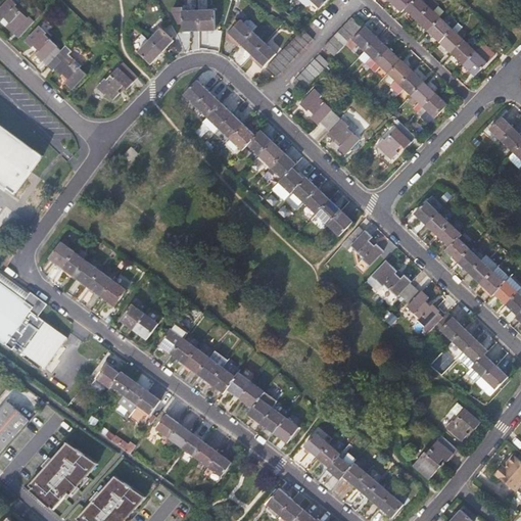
[(5,26),(11,32),(25,18),(12,6),(13,5),(7,0),(4,0),(0,4),(0,17),(0,18),(2,16),(7,21),(5,26)]
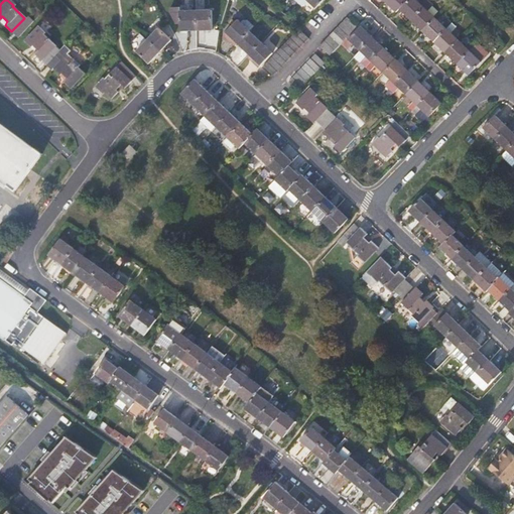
[(382,0),(394,11),(397,7),(404,0),(382,0)]
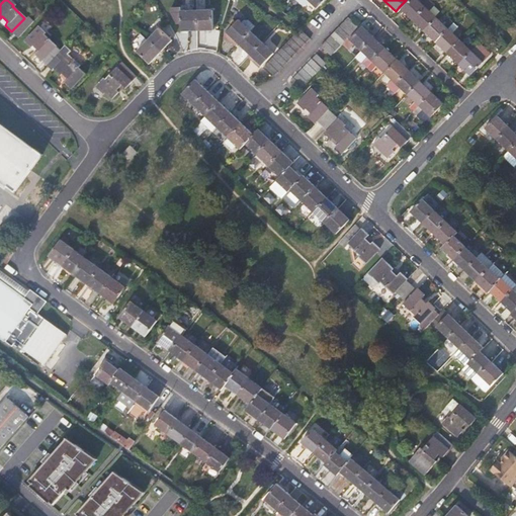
[(421,0),(420,2),(417,0),(406,0),(399,7),(411,19),(429,0),(428,0),(421,0)]
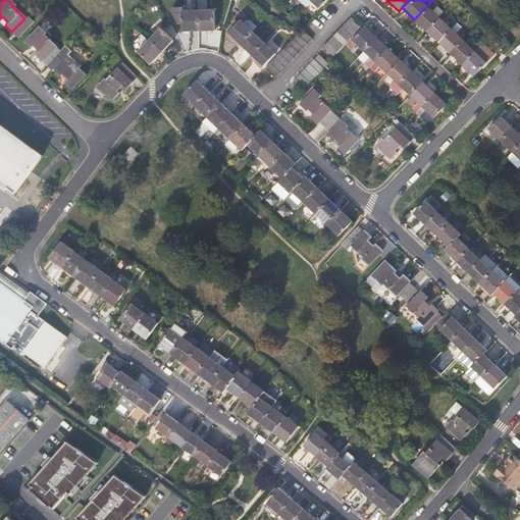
[(439,18),(437,16),(444,11),(436,4),(432,0),(414,19),(426,31),(439,18)]
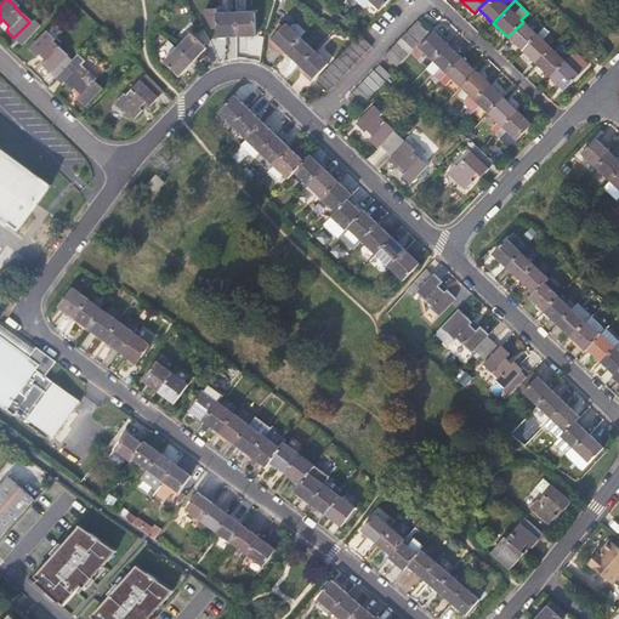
[(217,34),(237,34),(237,11),(217,11),(217,6),(206,7),(206,12),(215,26),(217,26),(217,34)]
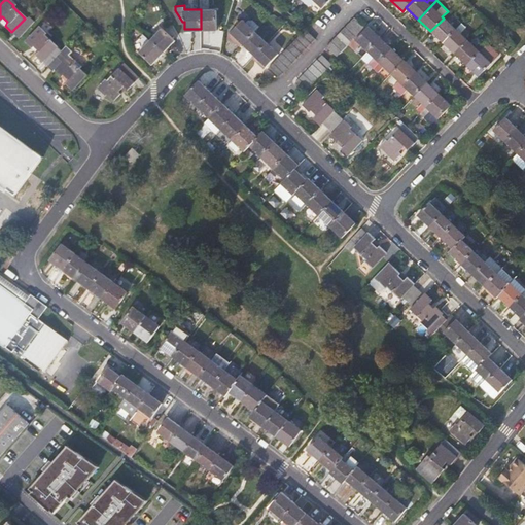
[(216,8),(201,9),(201,29),(217,28),(216,8)]
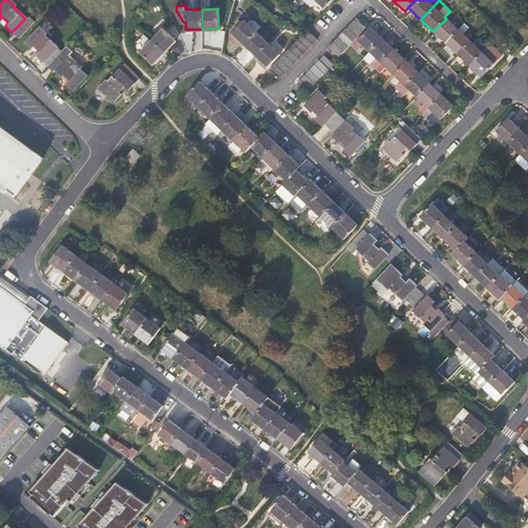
[(351,23),(361,32),(367,28),(356,18),(351,23)]
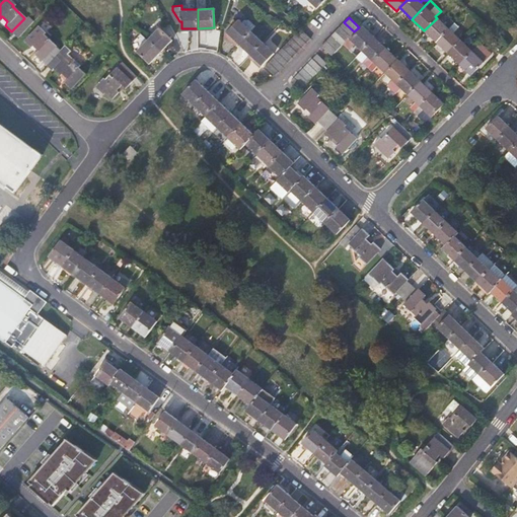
[(444,25),(437,18),(424,30),(436,43),(453,23),(450,20),(444,25)]
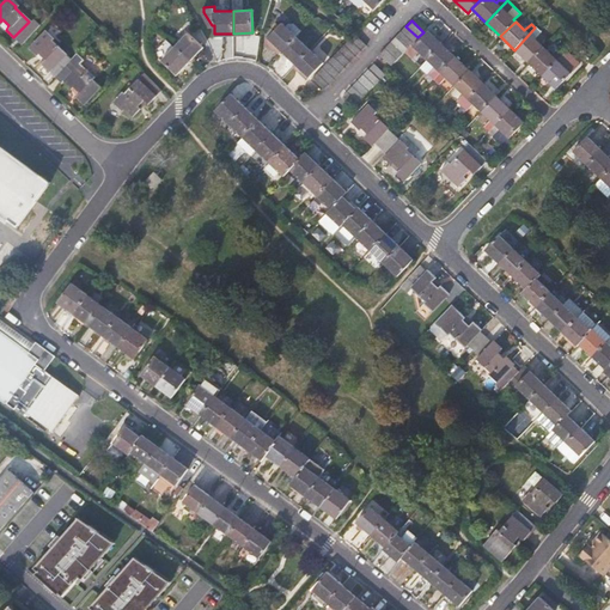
[(268,38),(282,52),(297,36),(282,23),(268,38)]
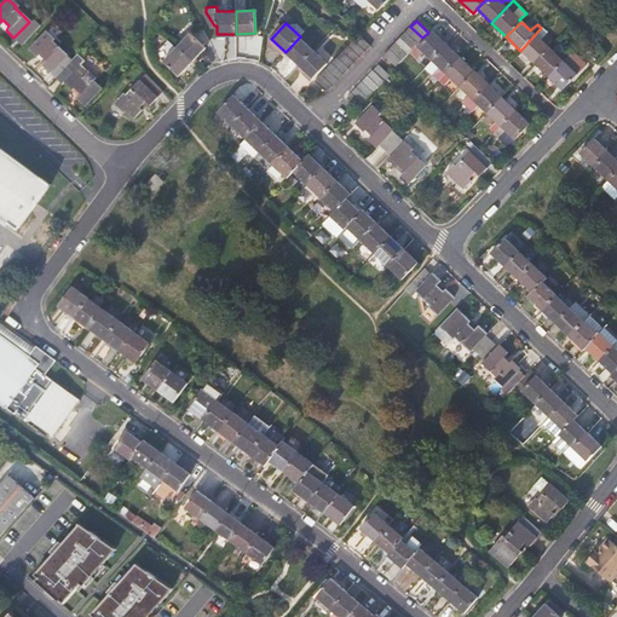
[(21,41),(33,53),(35,55),(38,52),(44,58),(40,63),(47,70),(51,68),(57,74),(69,59),(48,40),(51,39),(47,35),(35,24),(21,41)]
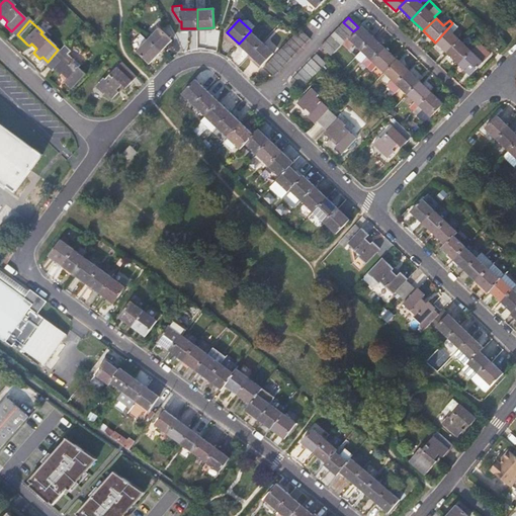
[(349,36),(353,31),(343,22),(339,26),(349,36)]
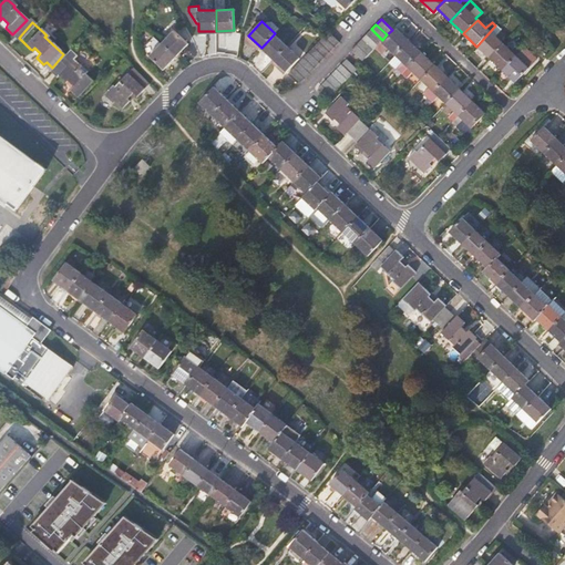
[(500,30),(495,26),(476,47),(489,59),(503,43),(494,36),(500,30)]
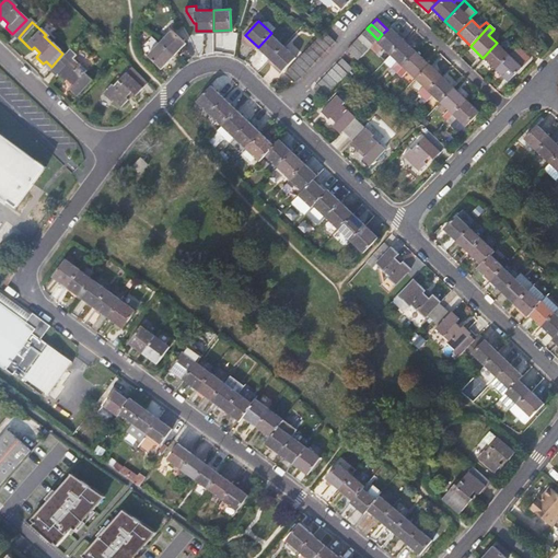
[(172,27),(160,41),(173,54),(185,41),(172,27)]
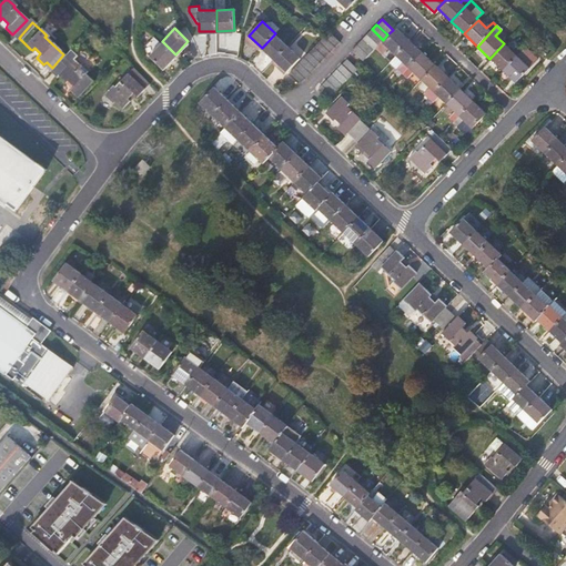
[(377,46),(383,40),(372,29),(367,34),(377,46)]
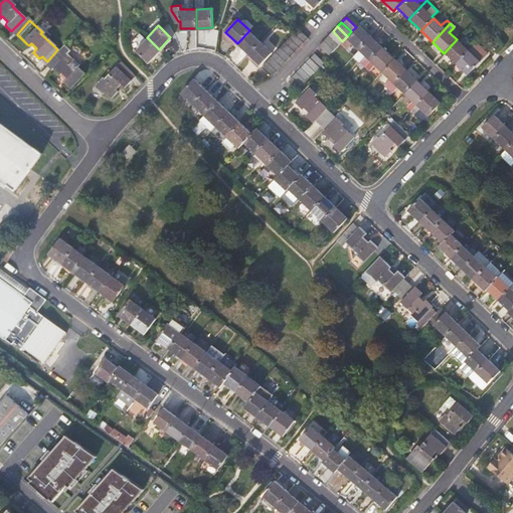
[(352,43),(359,50),(372,37),(360,26),(343,44),(347,48),(352,43)]
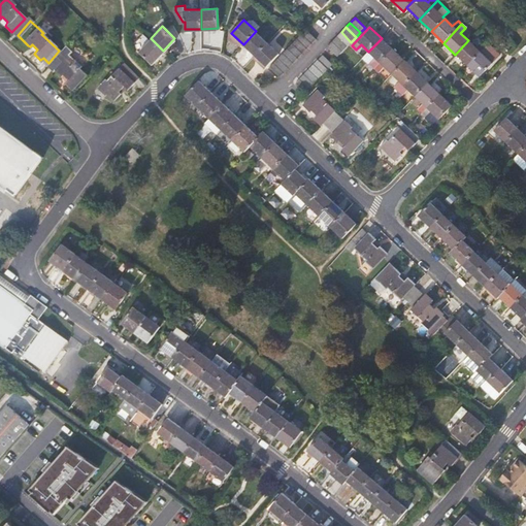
[(305,30),(300,35),(311,44),(316,39),(305,30)]
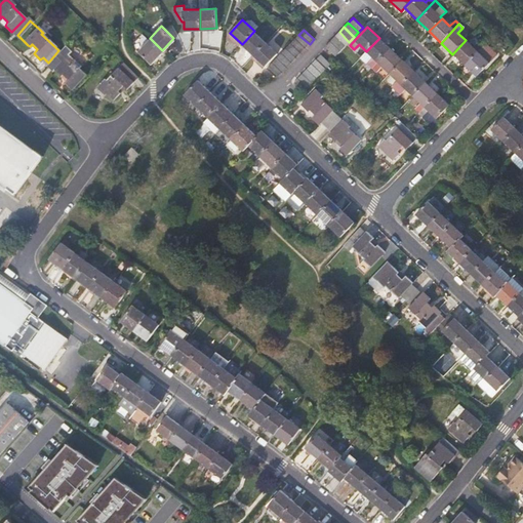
[(242,44),(253,54),(266,42),(254,31),(242,44)]
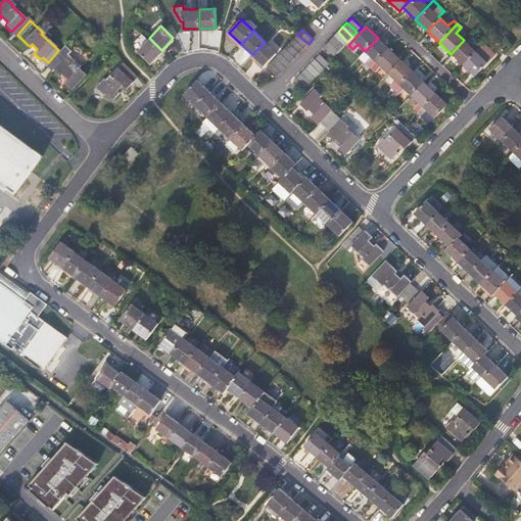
[(342,46),(347,42),(338,32),(333,37),(342,46)]
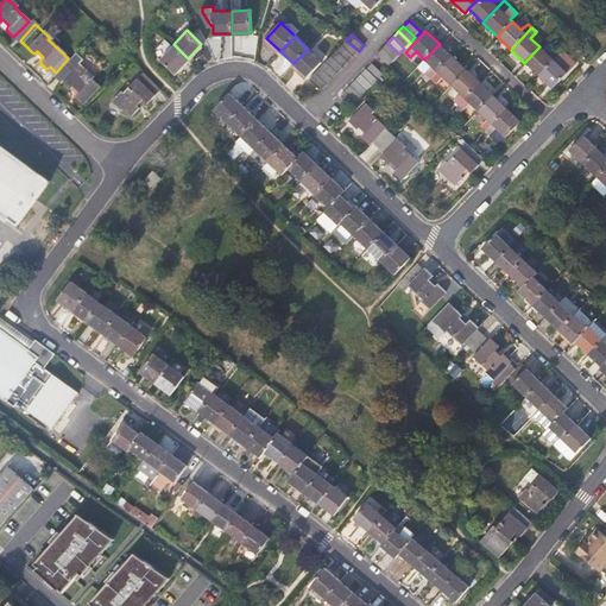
[(353,57),(359,51),(346,40),(341,45),(353,57)]
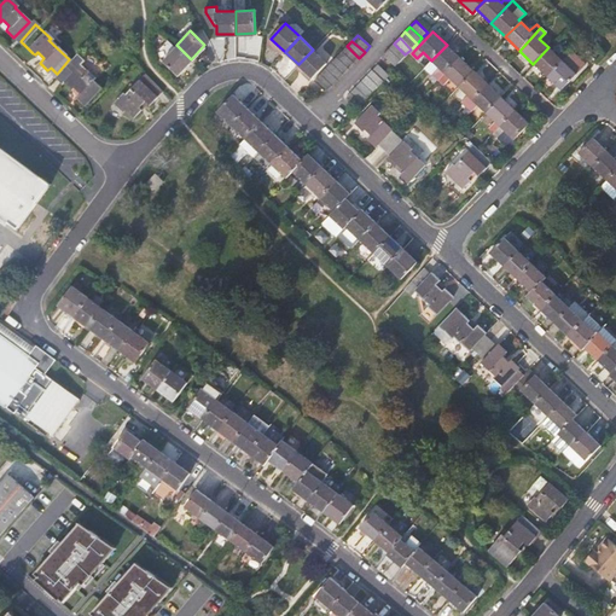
[(399,62),(405,54),(394,44),(388,50),(399,62)]
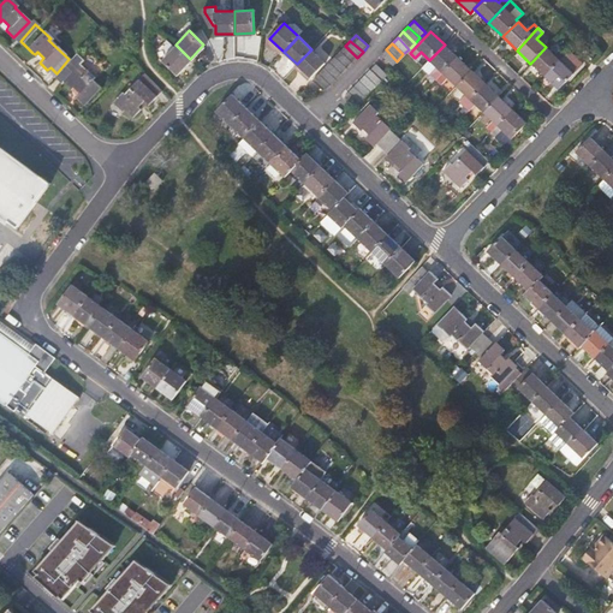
[(177,71),(190,59),(176,45),(162,57),(177,71)]
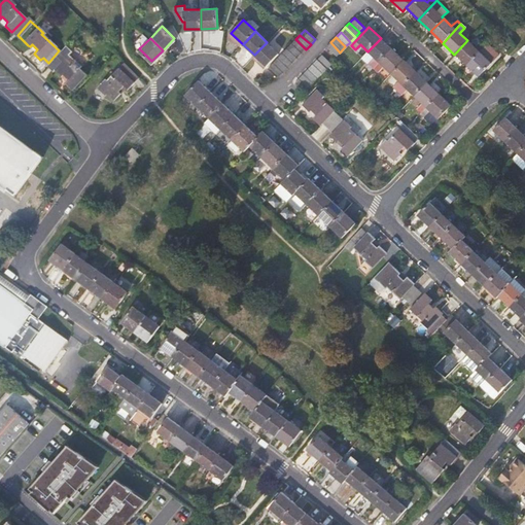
[(392,49),(381,38),(368,51),(376,59),(371,65),(375,68),(392,49)]
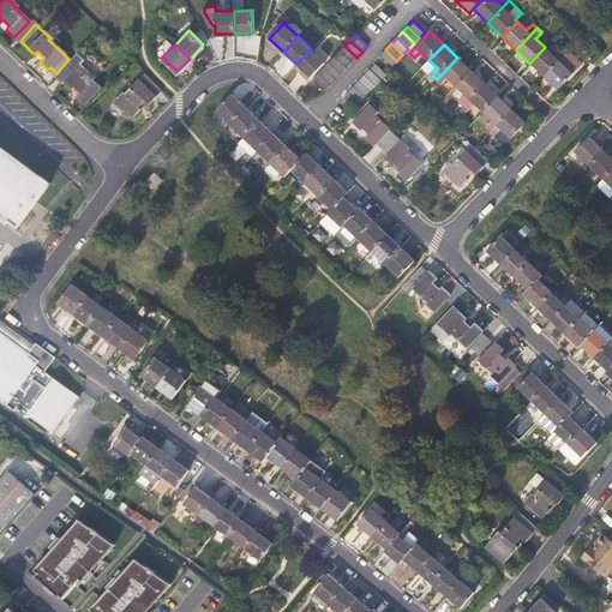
[(351,64),(357,58),(345,46),(339,53),(351,64)]
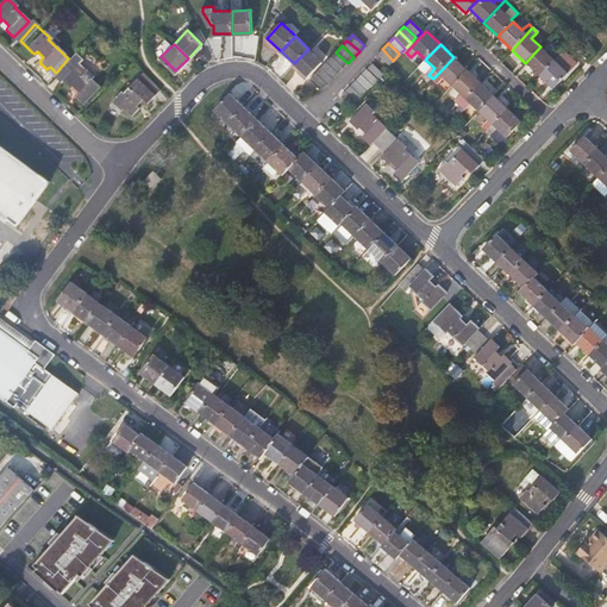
[(549,56),(540,47),(525,63),(539,76),(559,54),(556,49),(549,56)]
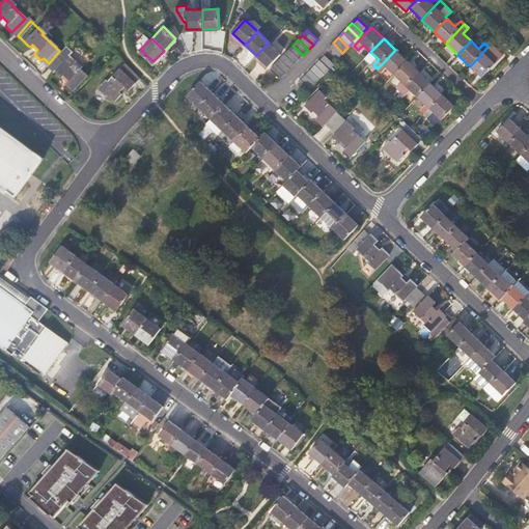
[(256,55),(269,66),(281,54),(269,43),(256,55)]
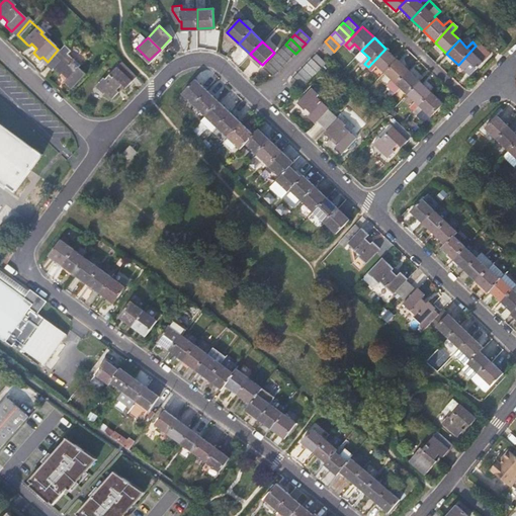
[(330,56),(334,52),(325,41),(320,47),(330,56)]
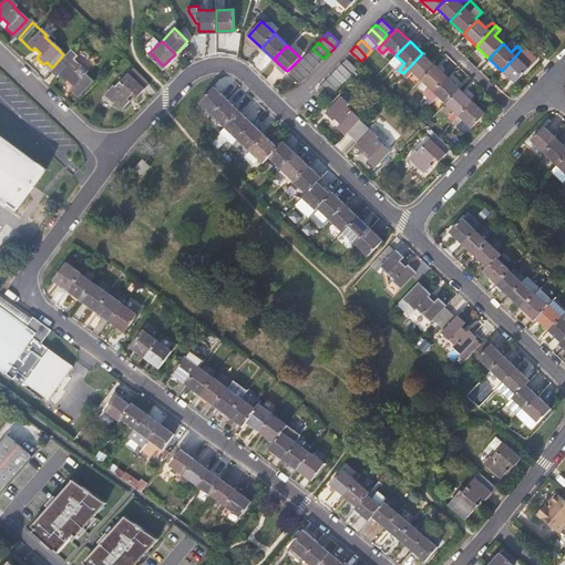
[(502,71),(514,83),(535,60),(523,48),(521,50),(502,71)]
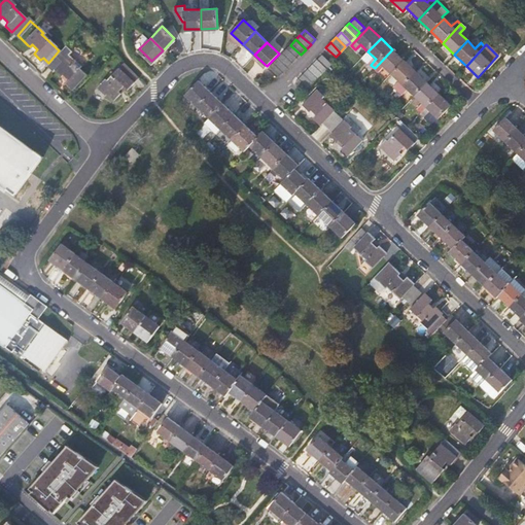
[(296,59),(301,55),(290,45),(286,49),(296,59)]
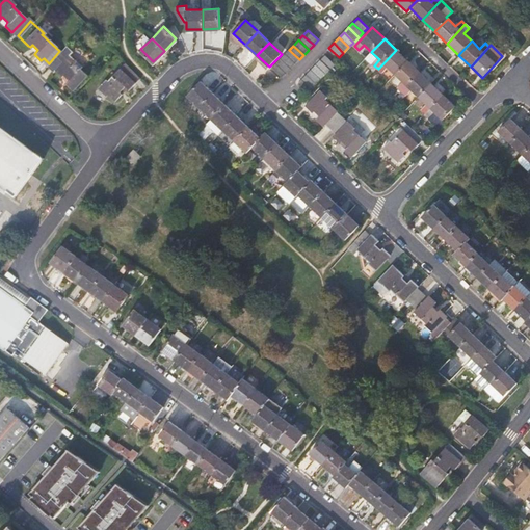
[(70,52),(63,47),(59,51),(49,63),(46,65),(52,71),(54,70),(59,75),(62,74),(68,79),(64,82),(71,88),(84,75),(72,63),(73,61),(67,55),(70,52)]
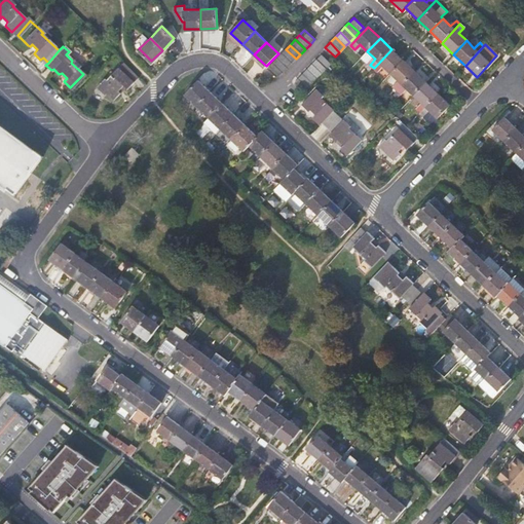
[(292,64),(296,59),(286,49),(282,53),(292,64)]
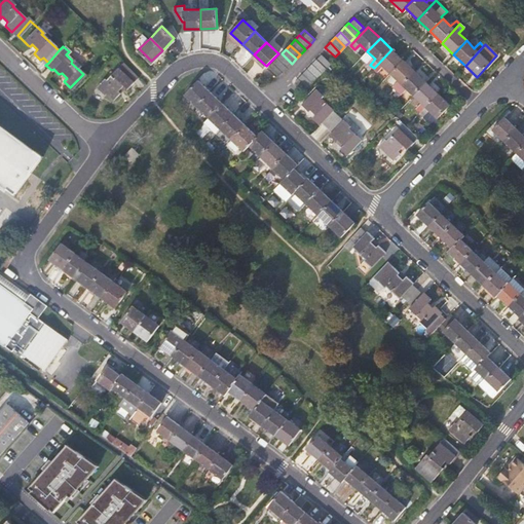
[(403,61),(391,49),(374,68),(378,72),(383,67),(390,74),(403,61)]
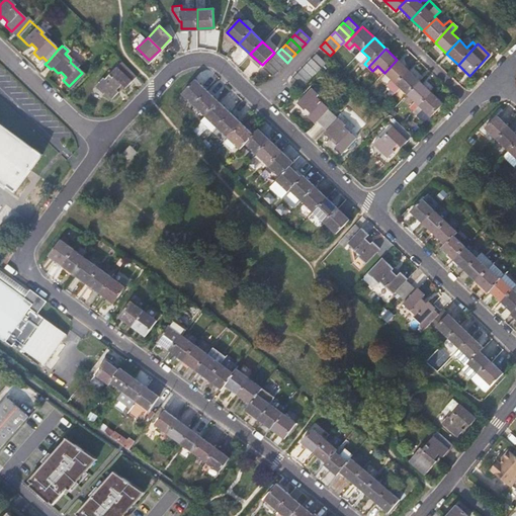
[(282,68),(287,63),(277,53),(272,58),(282,68)]
